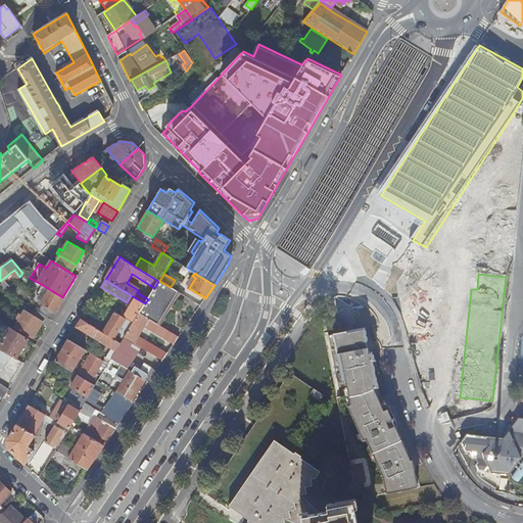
[(171,287),(159,281),(158,281),(154,288),(148,299),(145,303),(139,314),(158,326),(169,308),(179,292),(171,287)]
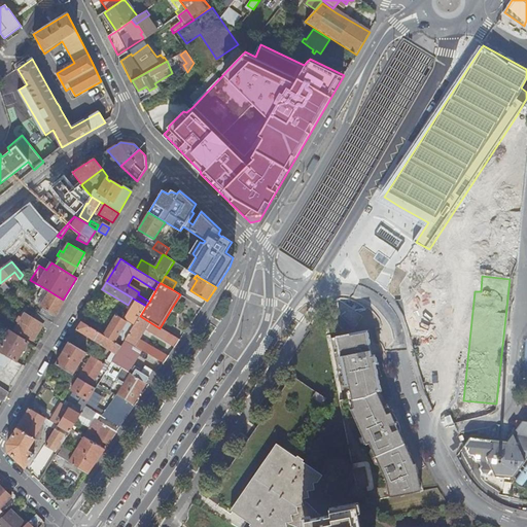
[(56,316),(65,301),(63,300),(46,289),(45,292),(47,294),(43,301),(39,307),(42,308),(56,316)]
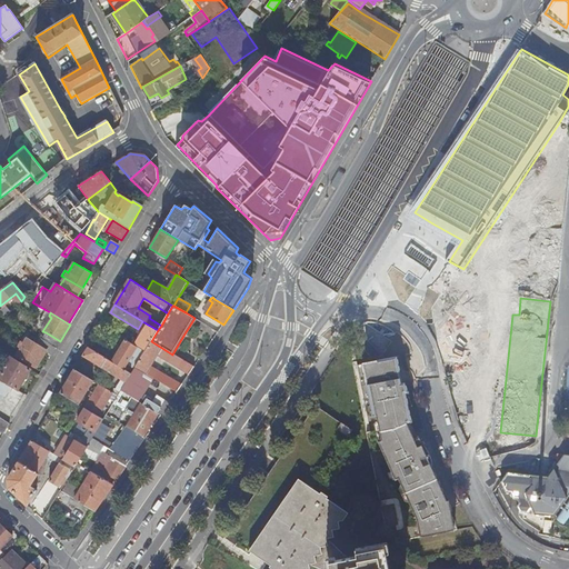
[(106,319),(102,326),(115,333),(119,327),(106,319)]
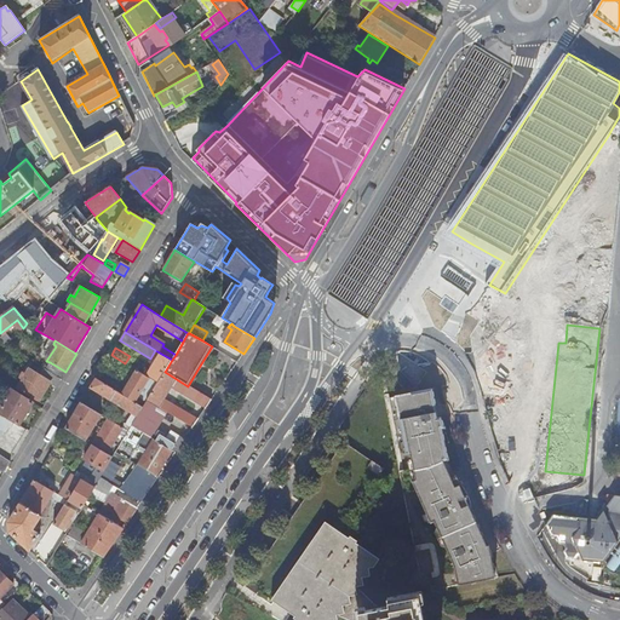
[(172,360),(161,354),(147,377),(150,378),(158,383),(165,372),(172,360)]
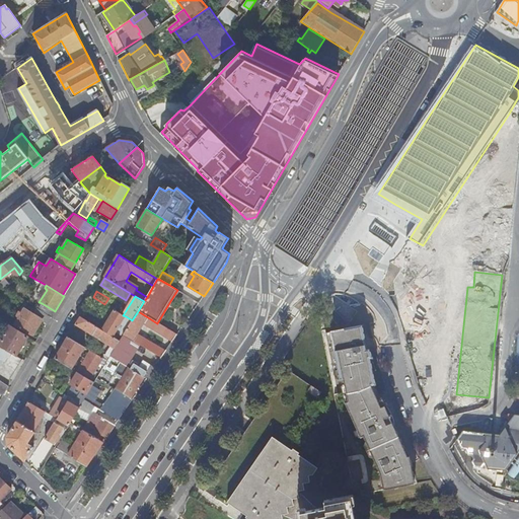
[(51,318),(55,311),(42,303),(38,310),(51,318)]
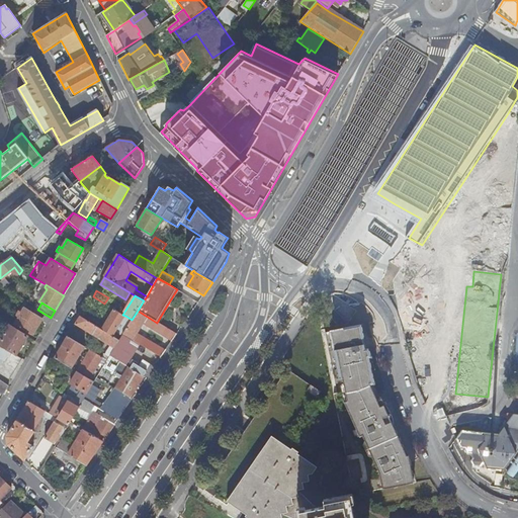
[(412,309),(414,325),(432,322),(430,306),(412,309)]
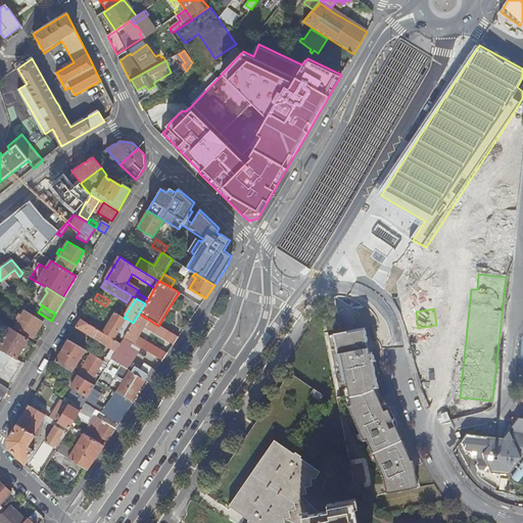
[(14,328),(33,339),(41,325),(43,322),(33,316),(25,311),(14,328)]
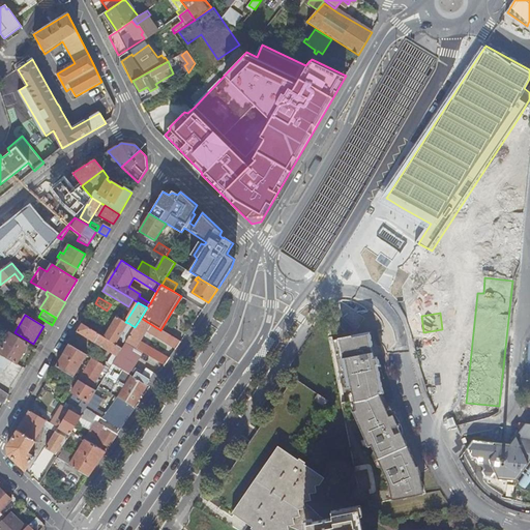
[(38,317),(36,315),(33,320),(43,326),(41,329),(48,332),(52,325),(38,317)]
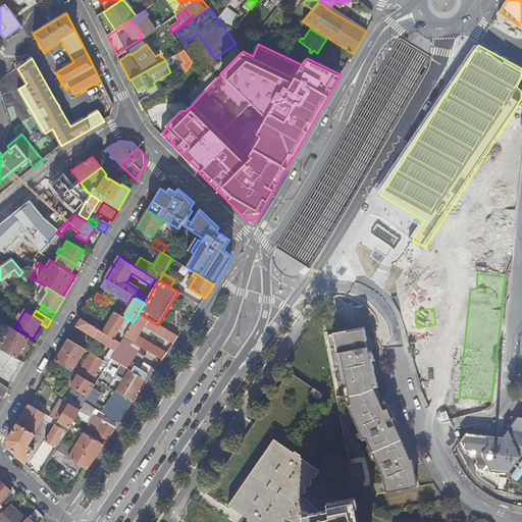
[(115,312),(103,332),(114,338),(122,325),(126,318),(123,317),(115,312)]
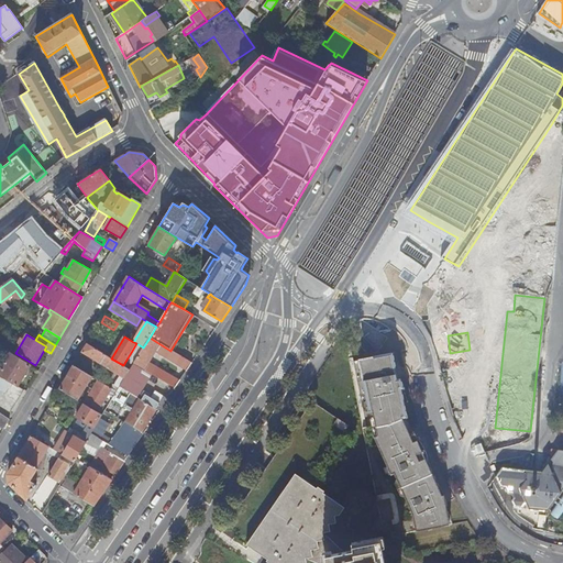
[(188,371),(192,364),(170,351),(150,338),(143,348),(139,355),(136,360),(134,363),(175,389),(179,382),(148,363),(156,351),(188,371)]
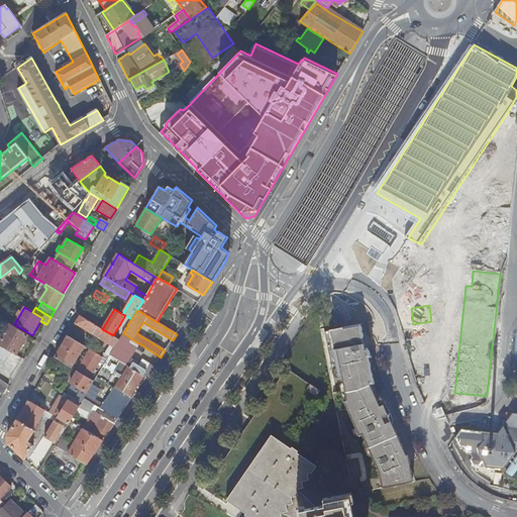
[(131,319),(125,315),(121,322),(127,326),(131,319)]
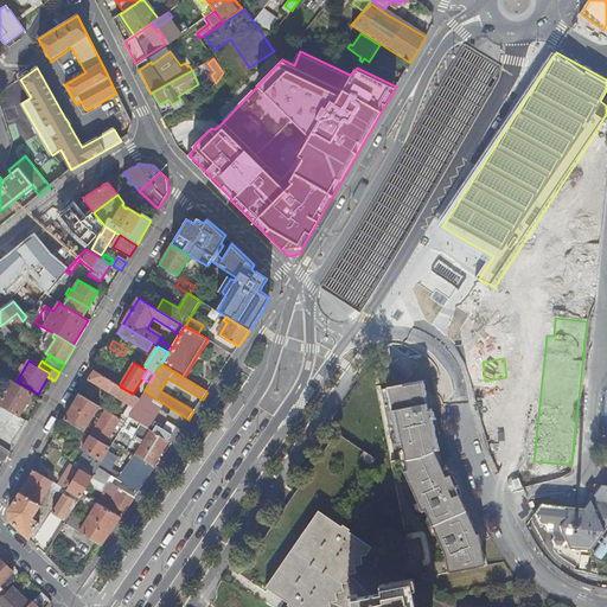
[(426,577),(448,573),(485,566),(478,534),(477,535),(459,494),(461,494),(457,479),(446,465),(445,466),(438,449),(439,449),(433,419),(435,417),(432,408),(429,408),(428,403),(423,379),(403,383),(403,384),(388,388),(382,389),(378,370),(374,371),(388,442),(388,445),(393,466),(393,468),(397,496),(402,517),(406,538),(409,558),(410,564),(422,575),(426,577)]
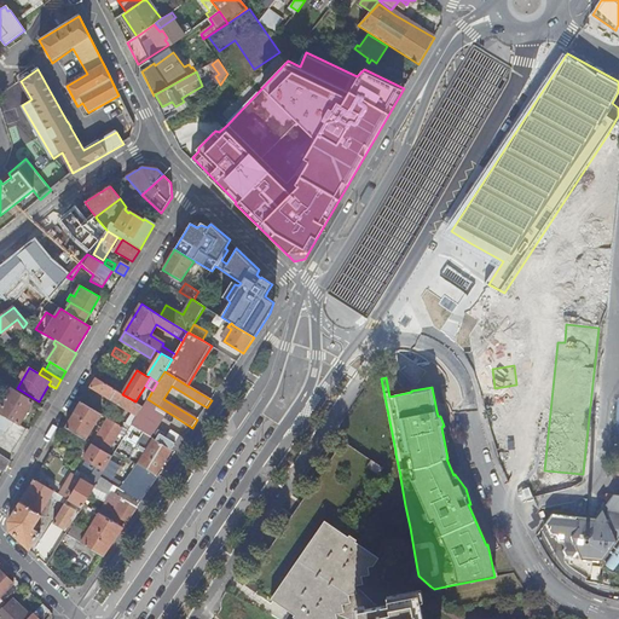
[(97,379),(91,387),(138,416),(143,406),(136,401),(122,394),(97,379)]
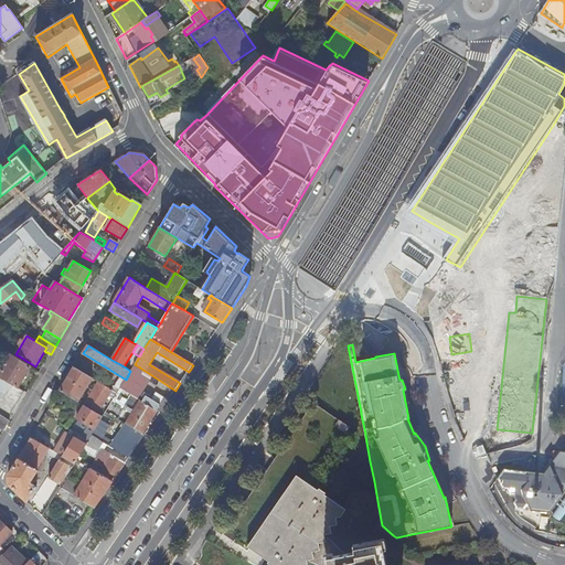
[(0,376),(10,383),(18,387),(31,366),(10,354),(0,370),(0,376)]
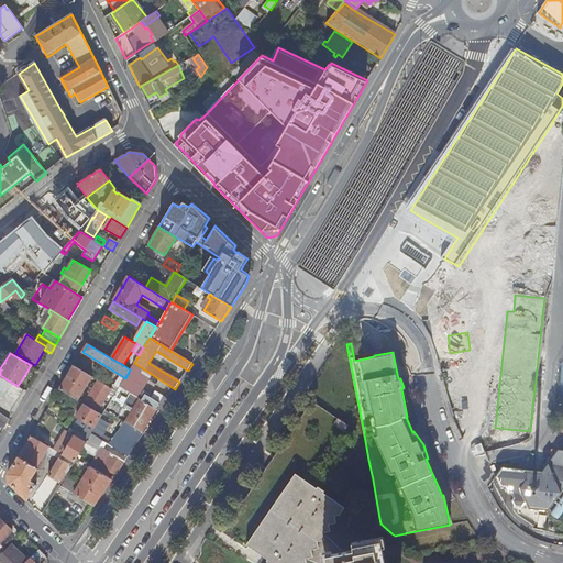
[(75,366),(61,389),(78,400),(92,376),(75,366)]
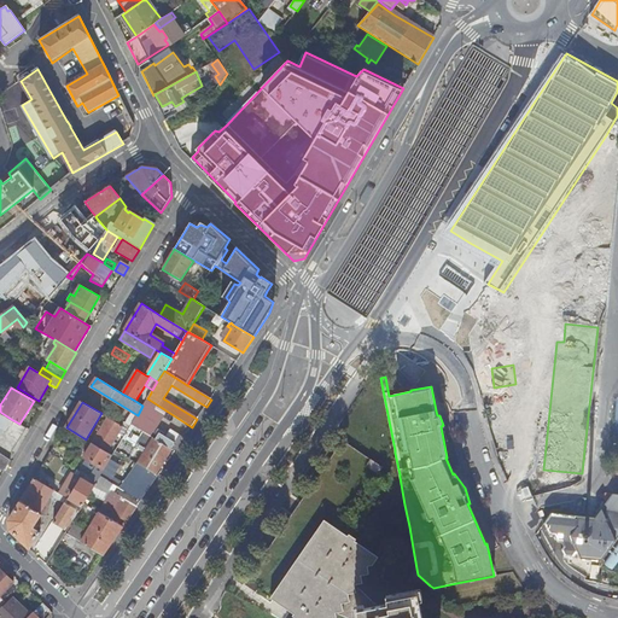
[(0,412),(0,430),(4,432),(11,419),(0,412)]
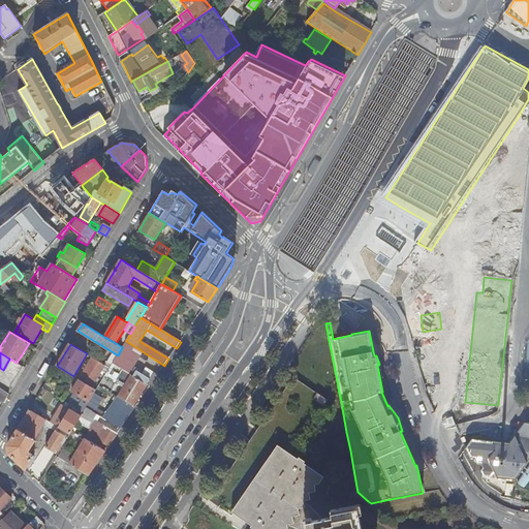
[(94,354),(93,358),(104,365),(106,362),(94,354)]
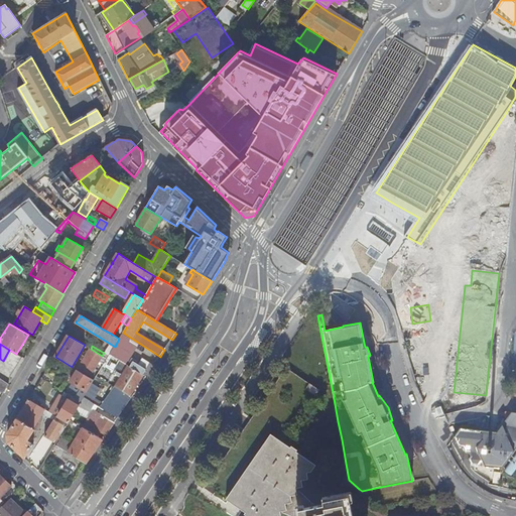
[(91,349),(78,370),(90,378),(103,356),(102,356),(91,349)]
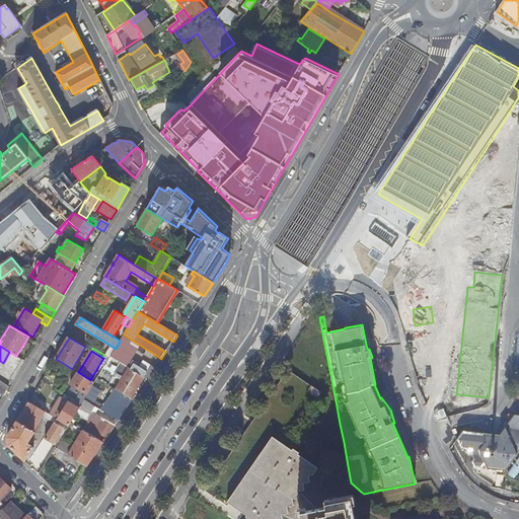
[(0,374),(10,381),(22,360),(16,356),(9,352),(3,363),(0,361),(0,374)]
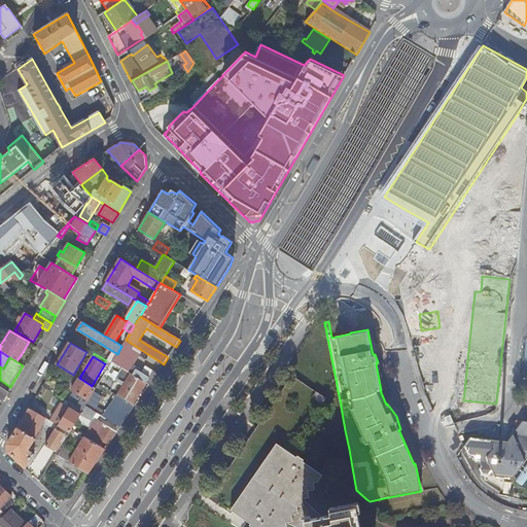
[(117,365),(112,361),(109,366),(104,376),(108,378),(111,374),(112,375),(117,365)]
